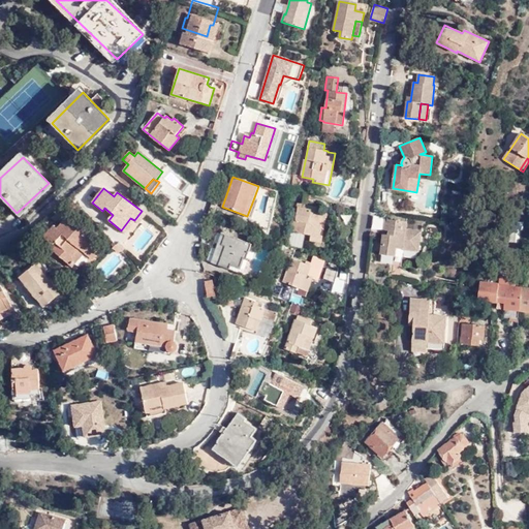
[(311,236),(310,241),(320,243),(327,214),(316,213),(317,207),(307,205),(309,194),(304,192),(302,204),(298,203),(296,212),(294,212),(293,219),(292,219),(290,231),(311,236)]
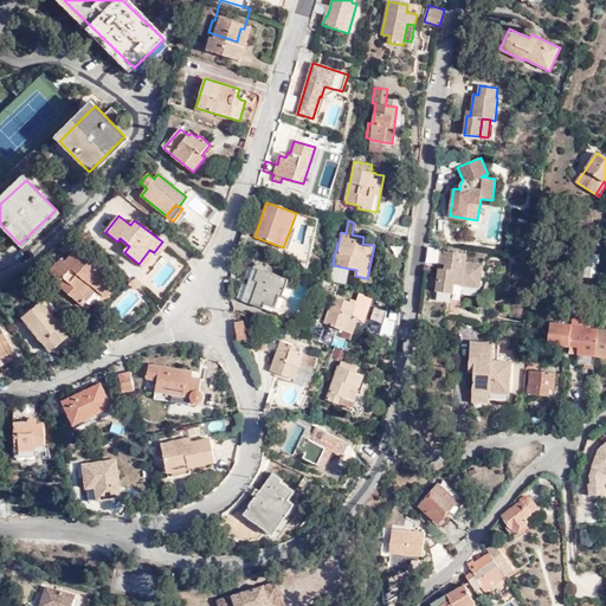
[(197,221),(181,243),(200,258),(212,240),(206,237),(210,232),(197,221)]
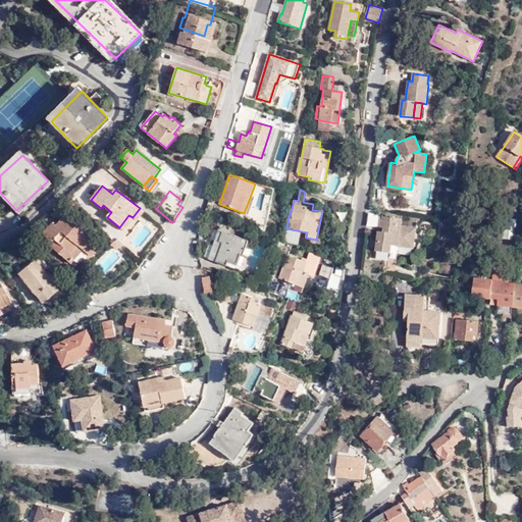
[(251,195),(244,213),(249,214),(255,197),(251,195)]
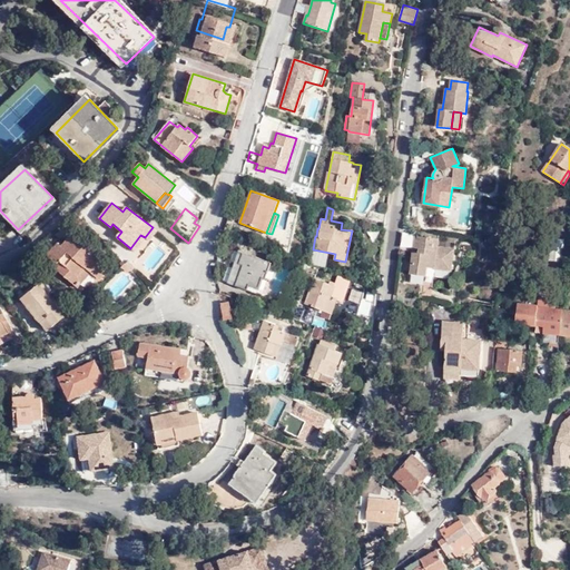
[(156,231),(153,227),(145,237),(149,241),(156,231)]
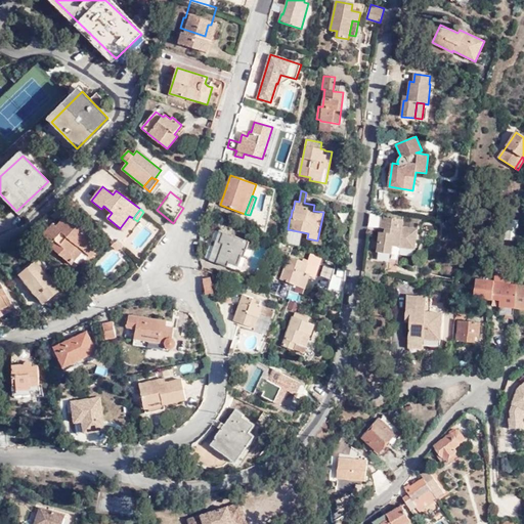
[(100,246),(66,216),(56,226),(53,224),(43,234),(52,243),(49,246),(72,264),(84,251),(91,257),(100,246)]
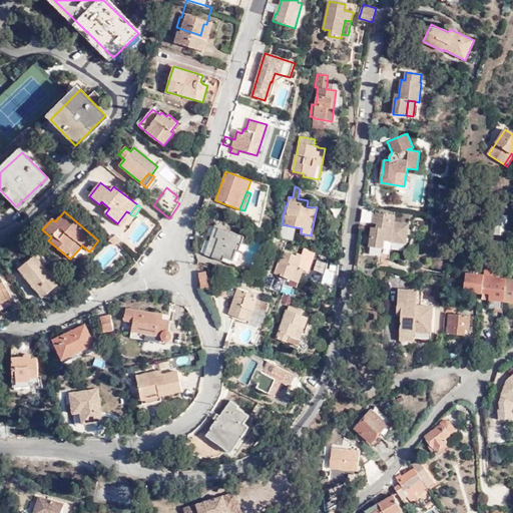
[(126,211),(117,223),(121,225),(130,213),(126,211)]
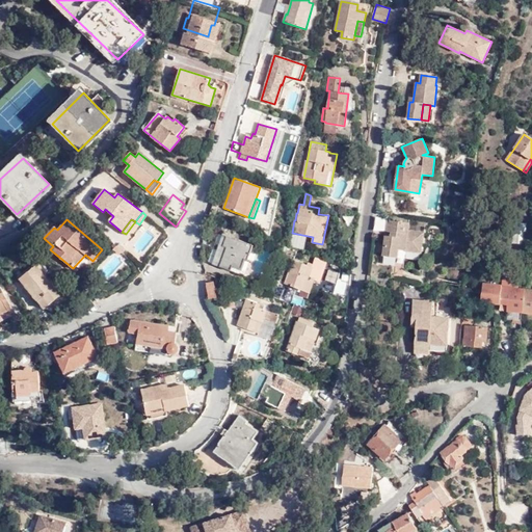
[(388,220),(383,256),(397,258),(398,249),(421,253),(424,233),(408,231),(409,223),(388,220)]
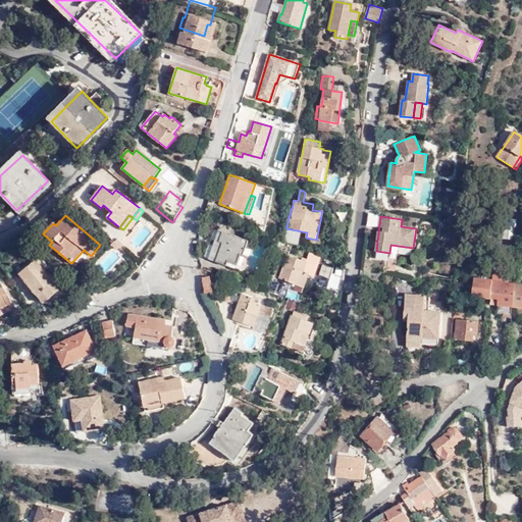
[(244,255),(249,241),(219,229),(208,259),(226,266),(228,261),(238,264),(241,255),(244,255)]
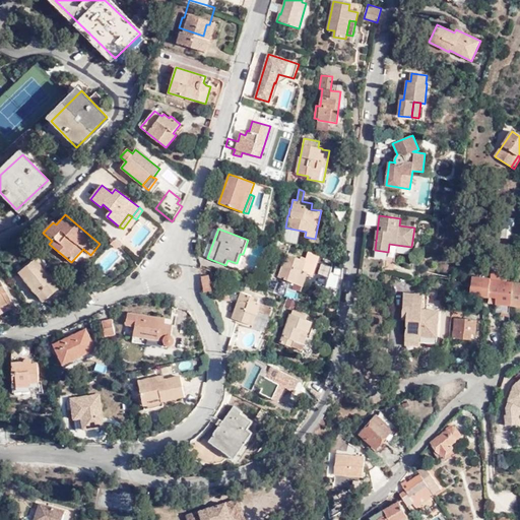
[(117,238),(114,241),(120,246),(120,247),(123,245),(117,238)]
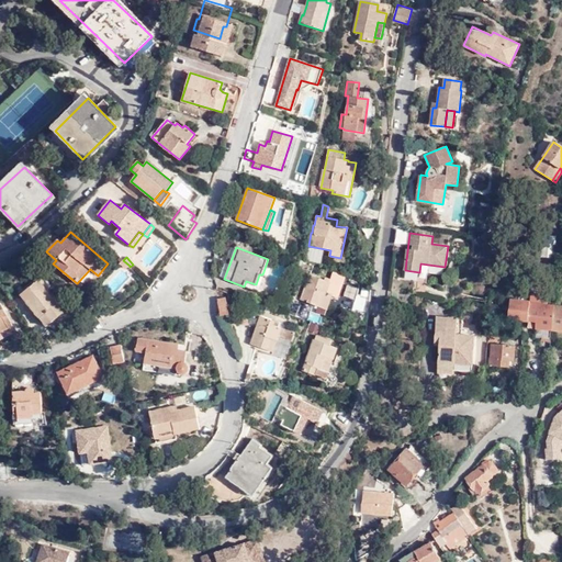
[(130,266),(123,260),(120,263),(125,269),(130,266)]
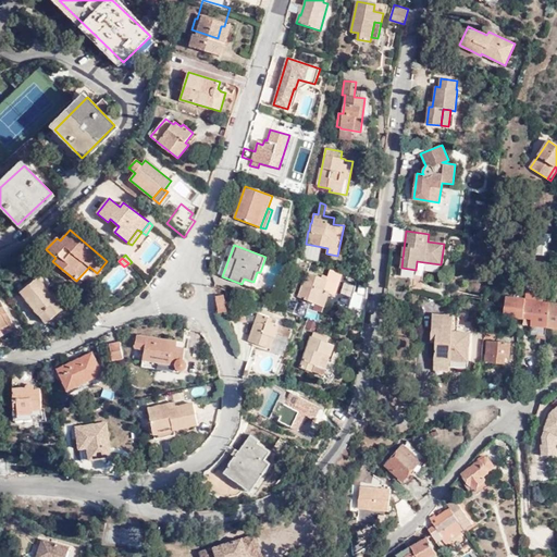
[(326,280),(307,272),(297,297),(317,304),(314,309),(322,312),(329,293),(335,295),(339,281),(327,276),(326,280)]
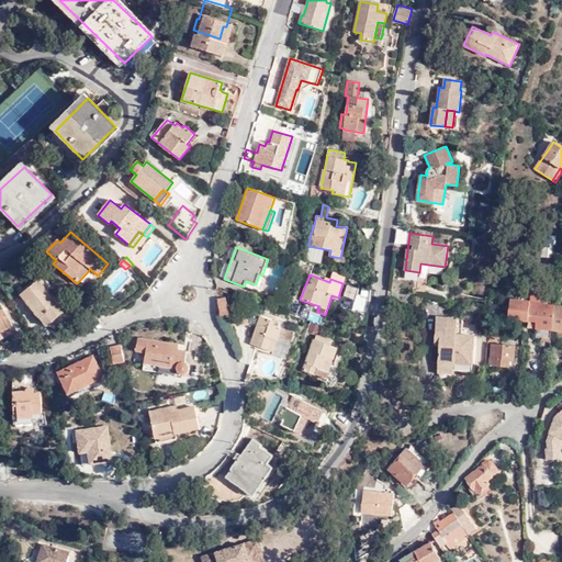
[(390,279),(389,290),(398,291),(400,281),(390,279)]
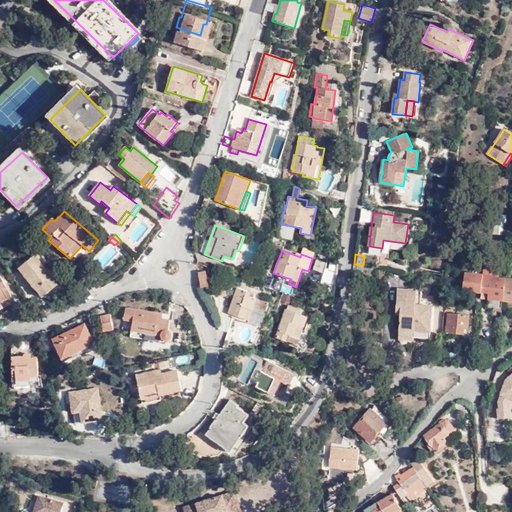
[(58,285),(35,255),(19,268),(42,297),(58,285)]
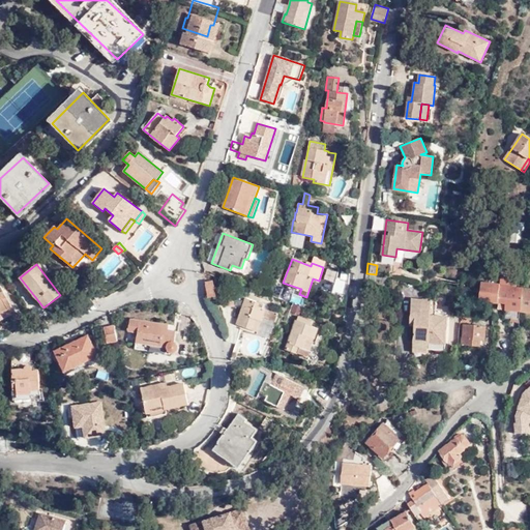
[(80,286),(88,296),(96,290),(88,280),(80,286)]
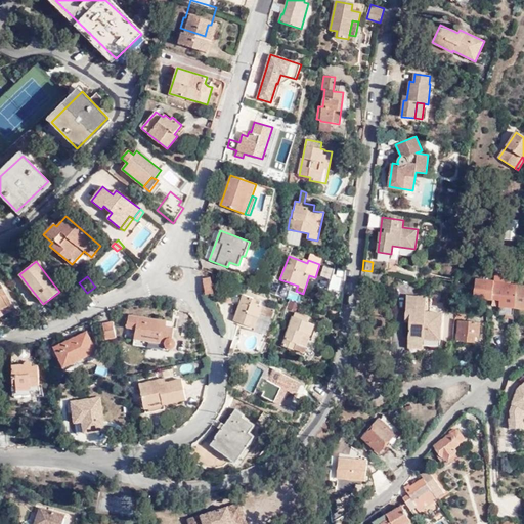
[(339,290),(342,278),(333,276),(330,288),(339,290)]
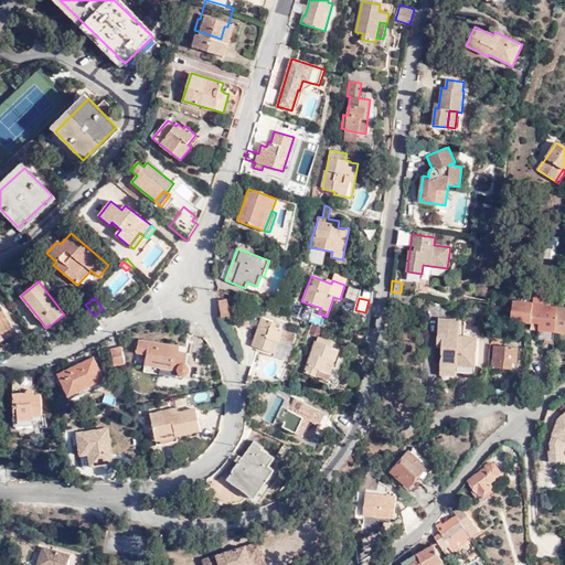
[(226,300),(220,301),(223,317),(230,316),(226,300)]
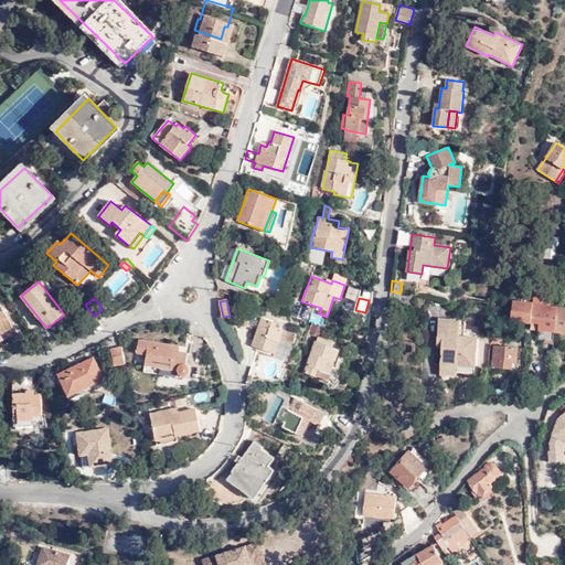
[(555,332),(557,308),(533,306),(533,302),(513,301),(511,321),(531,323),(531,329),(555,332)]
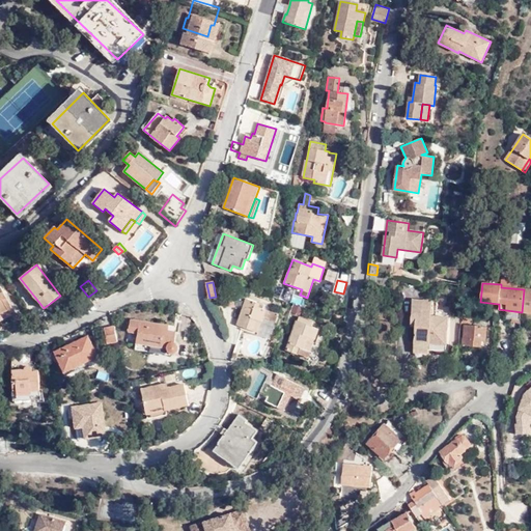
[(11,307),(1,286),(0,286),(0,313),(11,307)]
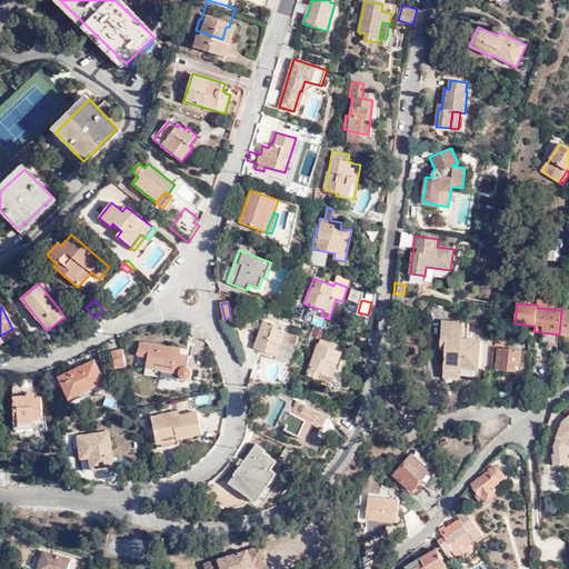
[(302,318),(305,309),(298,307),(295,316),(302,318)]
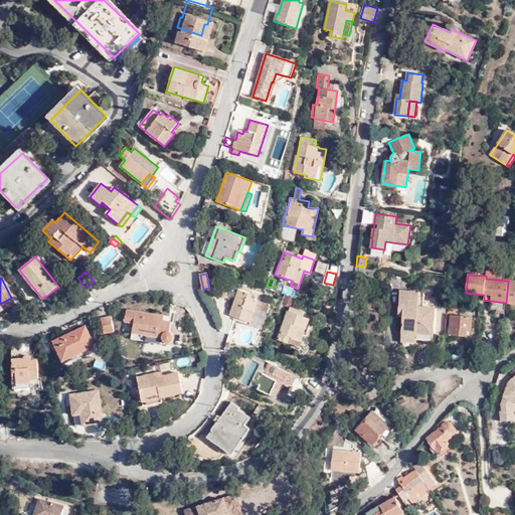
[(514,281),(508,281),(506,303),(514,303),(514,281)]
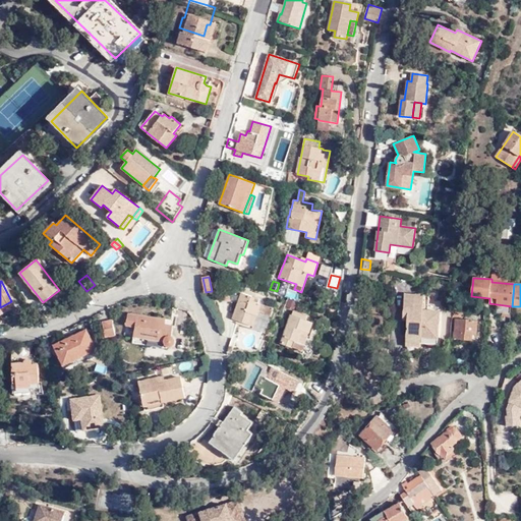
[(220,301),(230,302),(231,285),(220,285),(220,301)]
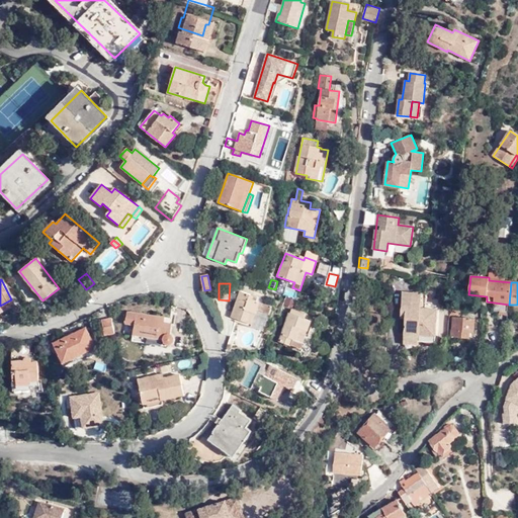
[(256,297),(240,291),(231,320),(251,327),(257,310),(269,314),(271,307),(255,300),(256,297)]
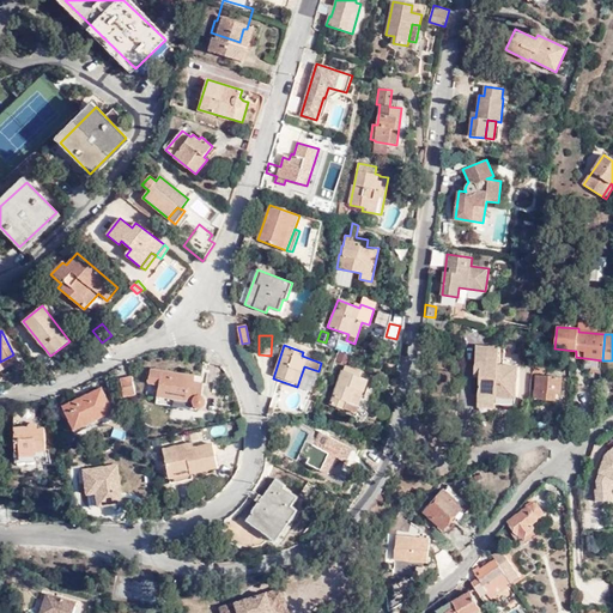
[(504,365),(504,347),(477,346),(474,376),(479,376),(478,406),(495,407),(495,404),(496,396),(515,398),(517,366),(504,365)]
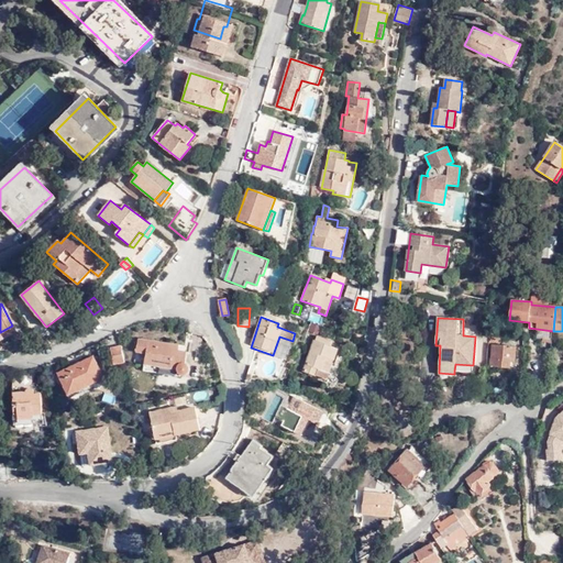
[(316,341),(315,341),(304,372),(327,379),(338,349),(331,346),(332,342),(317,337),(316,341)]
